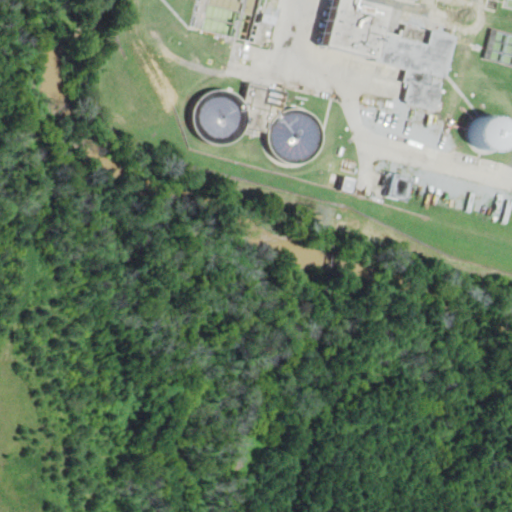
[(208,0),(202,30),(268,44),(274,16),(257,12),(259,0),(208,0)]
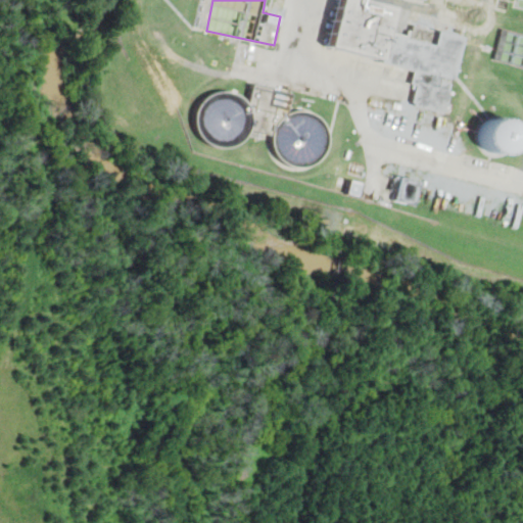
[(360,0),(336,0),(326,47),(379,59),(391,7),(360,0)]
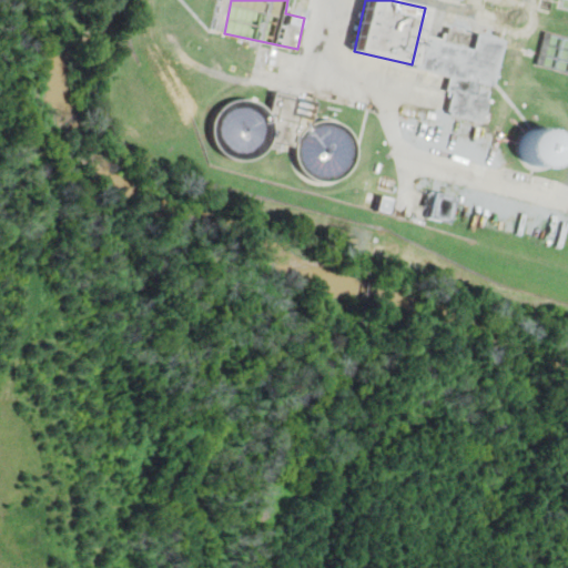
[(447,24),(444,39),(423,33),(414,67),(449,75),(446,90),(453,92),(448,111),(483,120),(488,99),(486,98),(488,90),(478,88),(480,82),(494,85),(505,39),(447,24)]
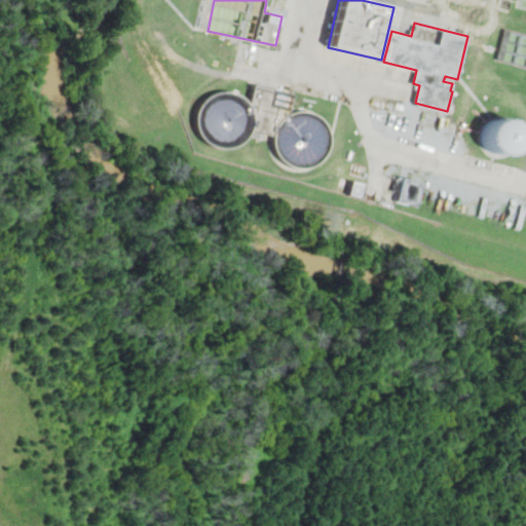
[(292,95),(253,83),(248,100),(235,96),(234,101),(248,105),(249,101),(260,105),(259,107),(264,108),(267,100),(277,103),(276,104),(288,107),(292,95)]
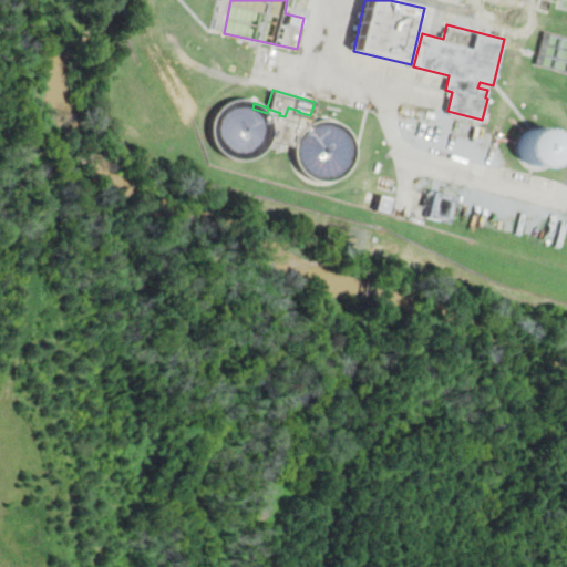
[(232,101),(239,99),(247,99),(256,102),(263,106),(268,112),(271,120),(272,127),(272,135),(269,143),(265,150),(259,155),(251,158),(244,161),(236,160),(228,157),(222,153),(216,146),(213,140),(212,132),(212,124),(214,116),(218,110),(225,104),(232,101)]
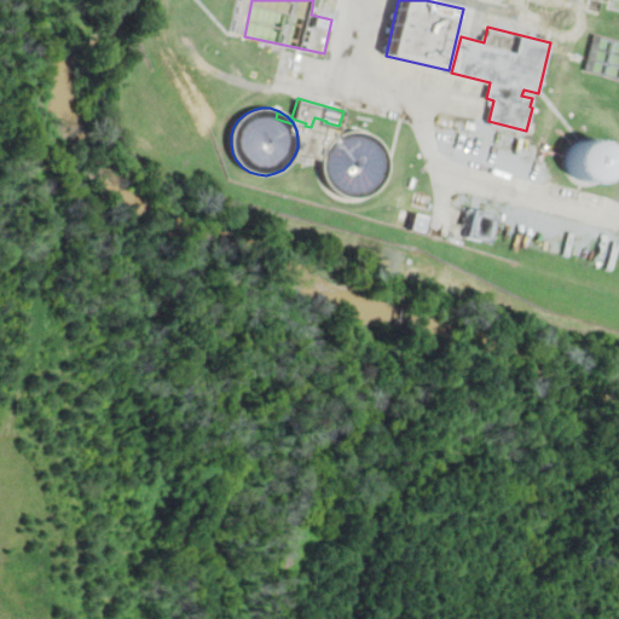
[(343,133),(352,131),(362,131),(370,134),(377,139),(383,145),(387,154),(389,162),(388,171),(386,179),(381,186),(374,192),(365,196),(357,198),(348,197),(340,195),(333,190),(328,183),(323,175),(322,167),(322,158),(325,150),(330,143),(336,137),(343,133)]
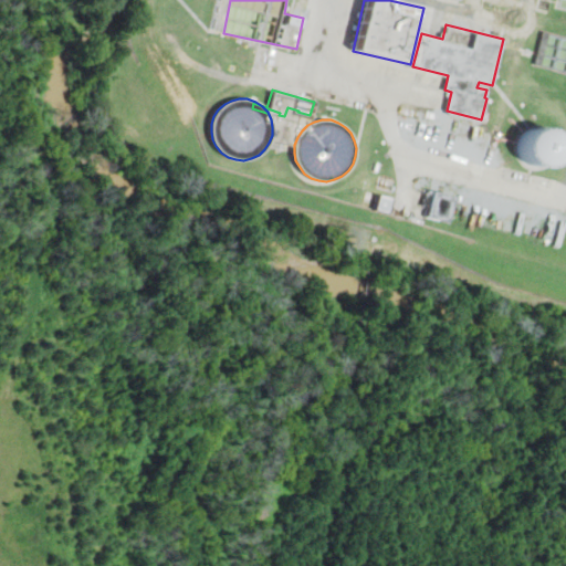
[(549,161),(554,157),(556,150),(556,144),(554,138),(549,133),(544,129),(537,128),(532,128),(526,132),(522,136),(520,140),(519,147),(519,153),(522,158),(525,163),(531,165),(537,166),(544,165),(549,161)]
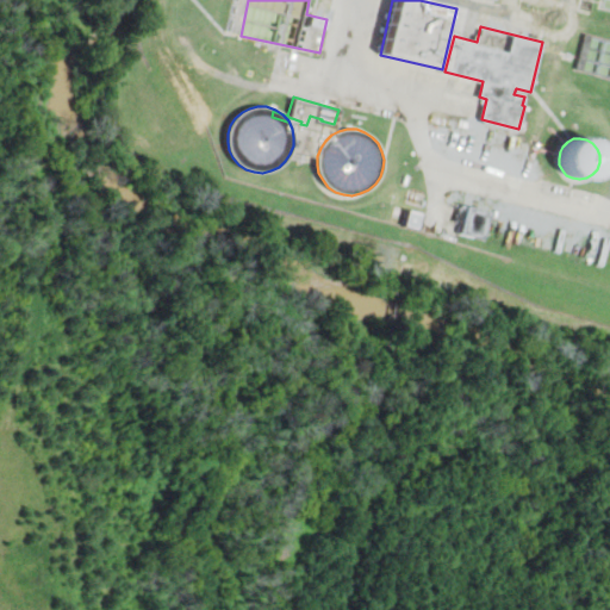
[(465,205),(458,234),(481,240),(489,211),(465,205)]
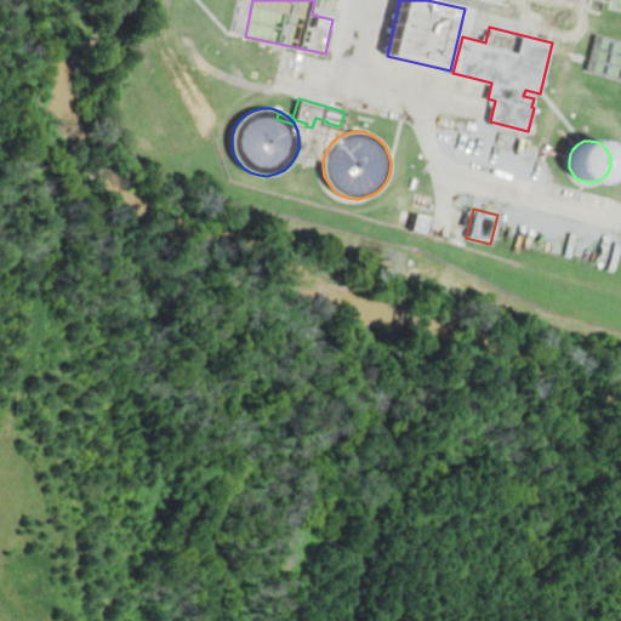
[(416,215),(412,231),(427,234),(431,217),(416,215)]
